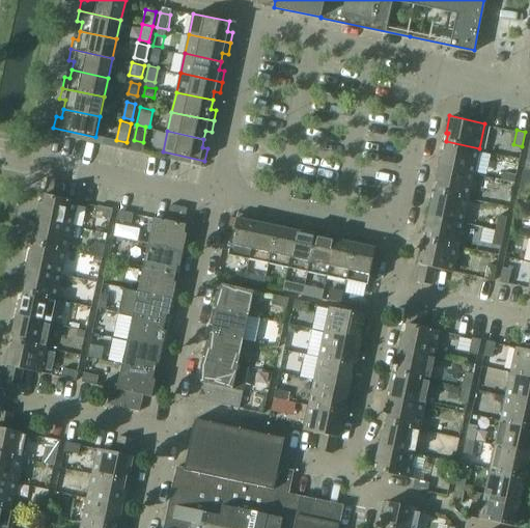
[(445,149),(442,148),(439,165),(474,172),(479,148),(446,141),(445,149)]
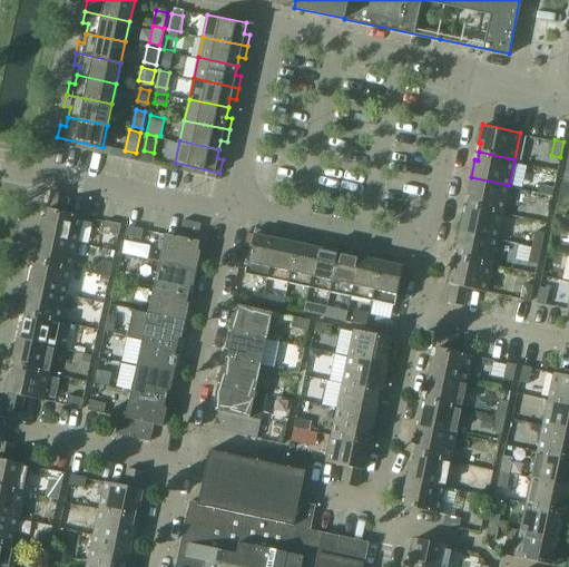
[(509,185),(471,177),(468,195),(470,195),(468,204),(503,212),(509,185)]
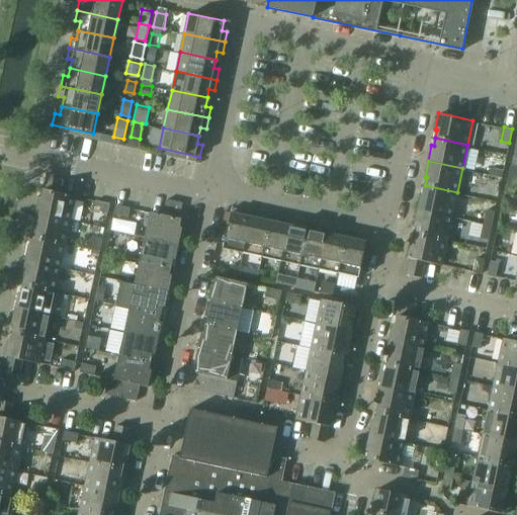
[(516,180),(516,165),(511,164),(508,178),(516,180)]
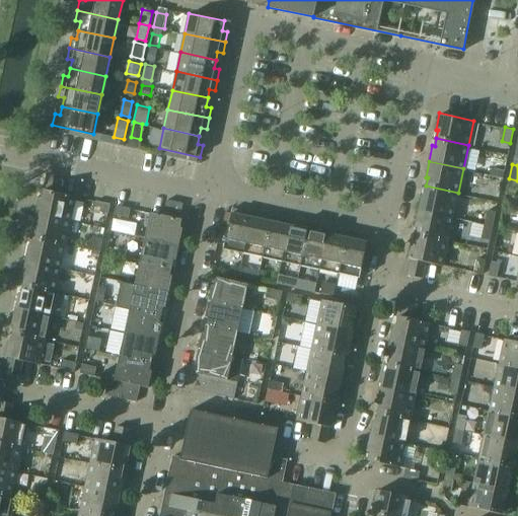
[(48,172),(44,189),(58,192),(62,175),(48,172)]
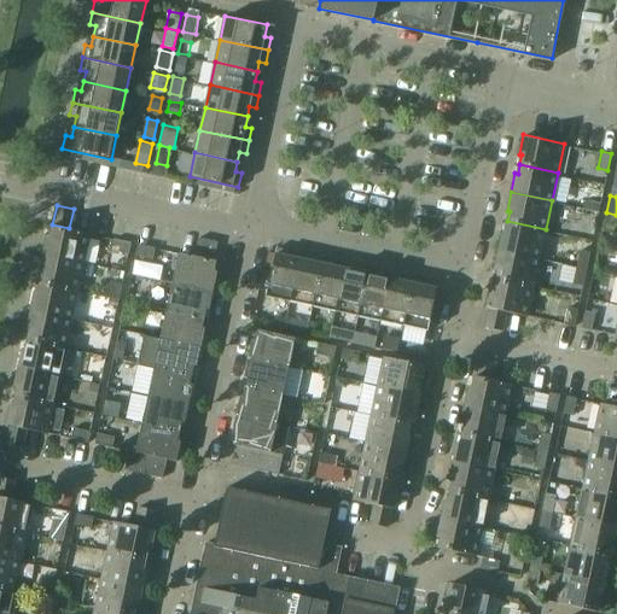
[(612,231),(615,217),(616,215),(606,212),(603,229),(612,231)]
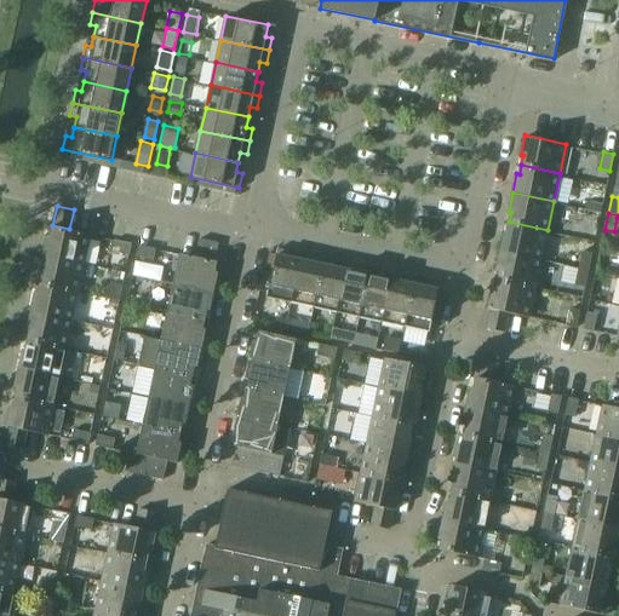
[(508,231),(504,230),(500,249),(542,258),(548,230),(509,222),(508,231)]
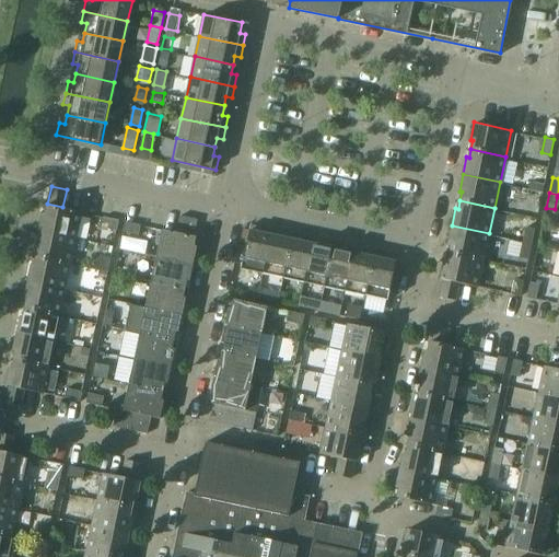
[(47,204),(45,212),(43,211),(39,229),(76,238),(82,210),(62,207),(47,204)]
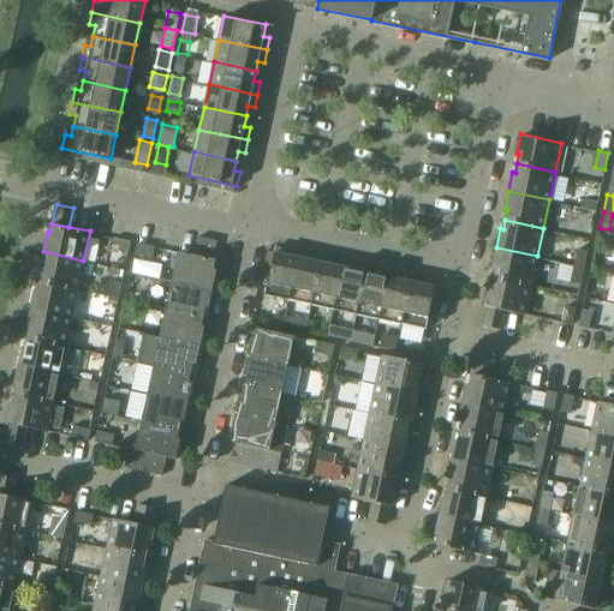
[(197,235),(194,253),(213,258),(216,239),(197,235)]
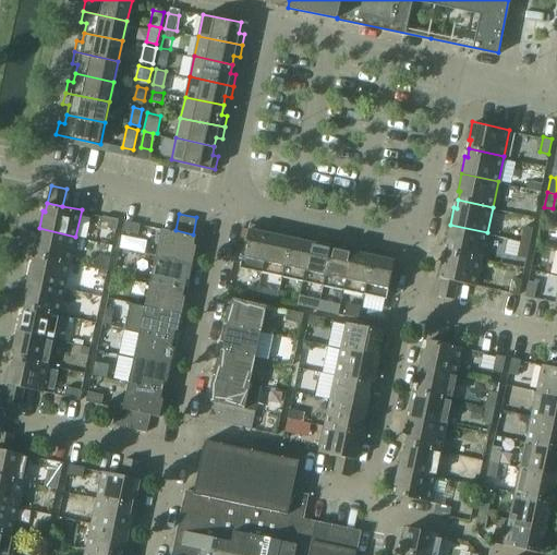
[(116,228),(118,218),(103,215),(100,225),(116,228)]
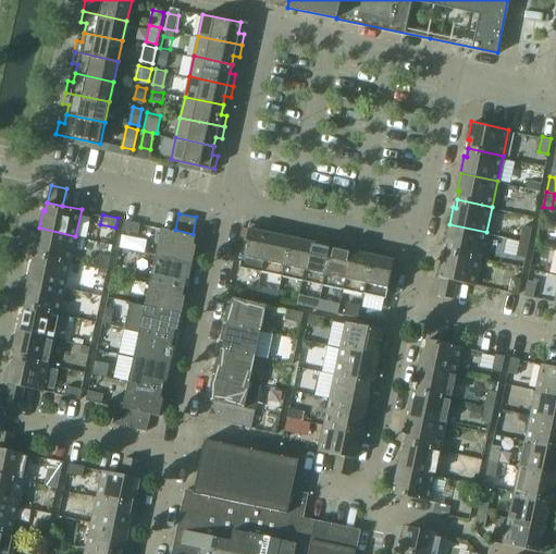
[(139,222),(124,219),(122,229),(137,232),(139,222)]
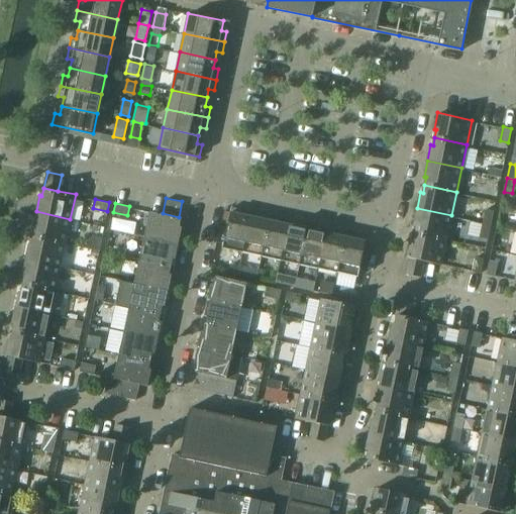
[(242,251),(250,216),(242,214),(243,208),(231,206),(230,210),(227,222),(222,246),(242,251)]
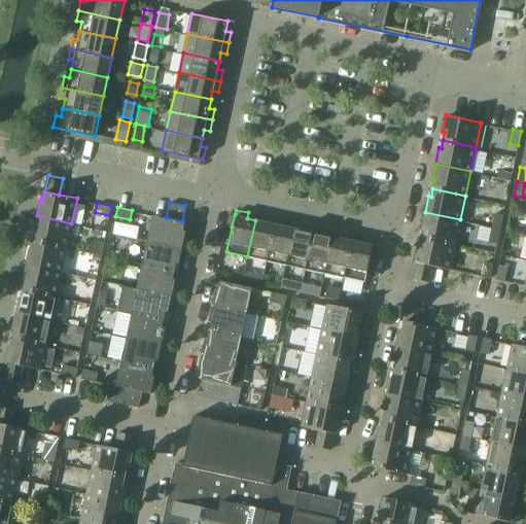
[(460,219),(425,212),(421,229),(424,229),(422,237),(454,244),(460,219)]
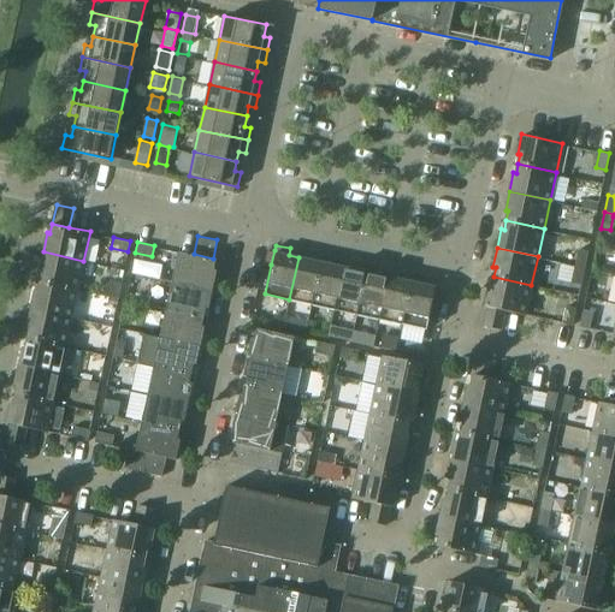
[(579,248),(575,265),(585,267),(589,250),(579,248)]
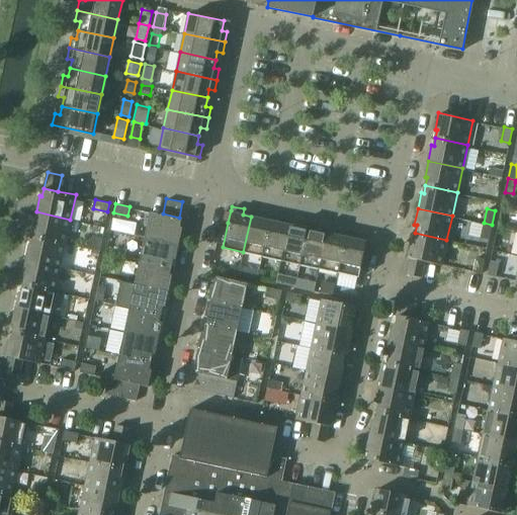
[(228,223),(231,210),(225,209),(222,222),(228,223)]
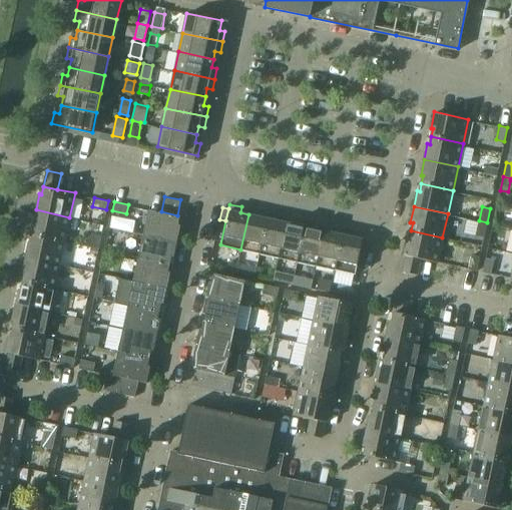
[(177,215),(161,211),(148,208),(143,232),(177,240),(180,224),(178,223),(179,215),(177,215)]
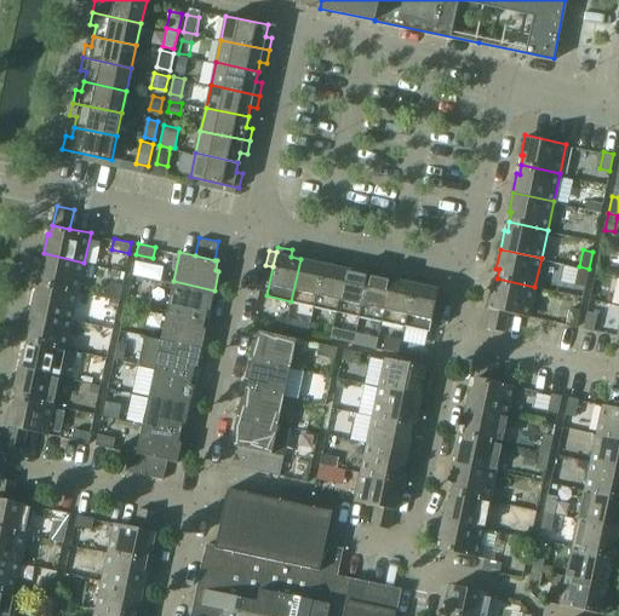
[(84,263),(44,253),(39,272),(43,274),(40,282),(78,291),(84,263)]
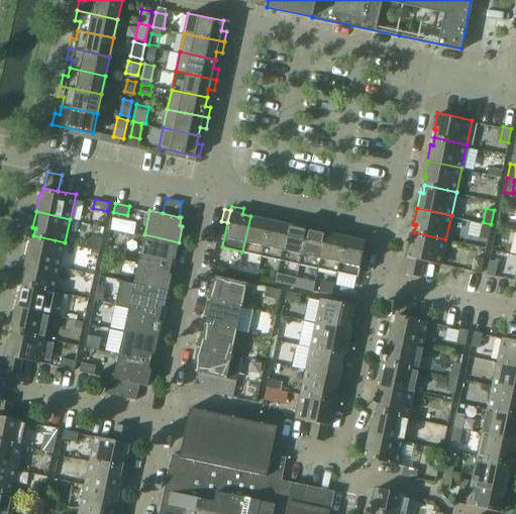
[(259,217),(250,216),(242,251),(262,255),(271,214),(260,212),(259,217)]
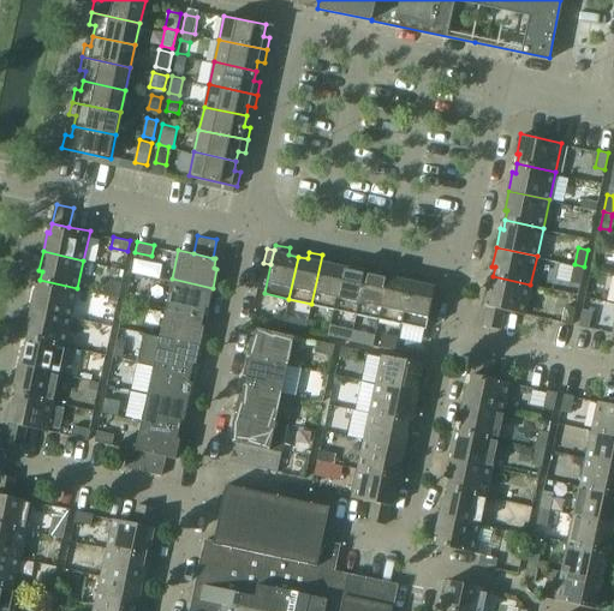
[(334,257),(322,255),(311,304),(334,309),(343,267),(333,264),(334,257)]
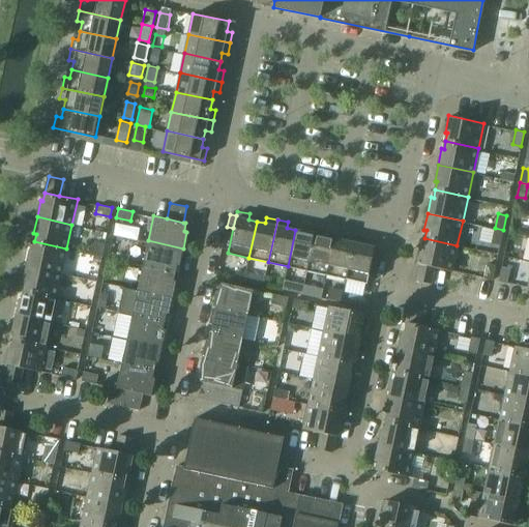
[(303,231),(295,230),(288,266),(306,270),(316,228),(305,226),(303,231)]
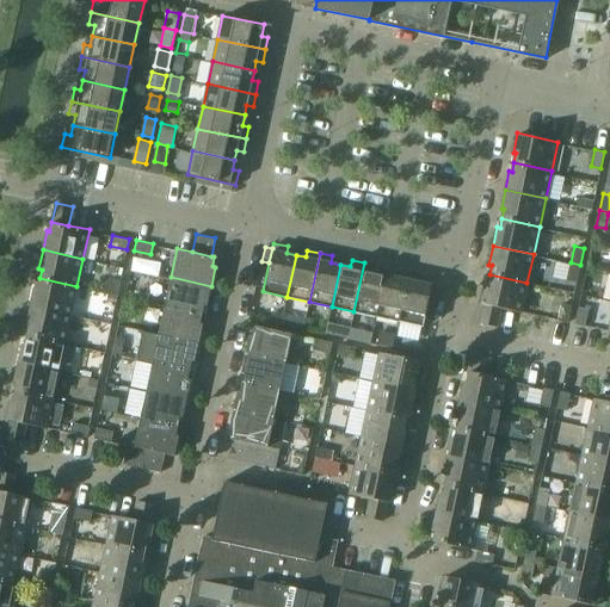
[(377,265),(364,262),(353,311),(376,316),(386,274),(376,272),(377,265)]
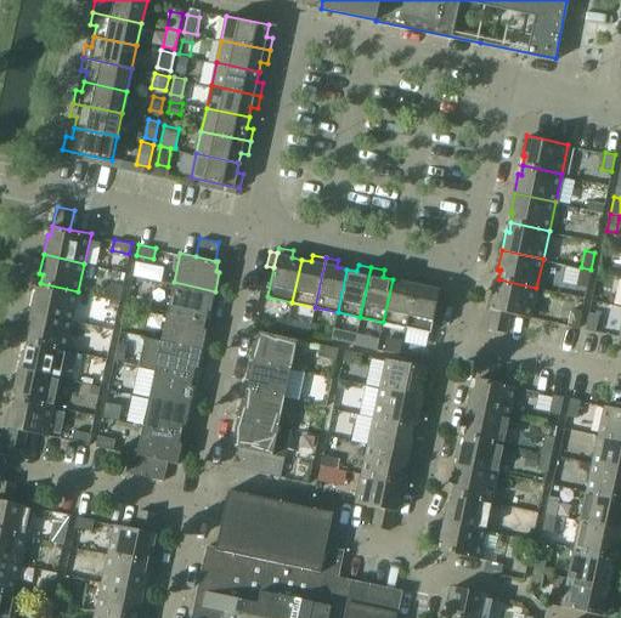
[(591,270),(581,267),(577,284),(587,287),(591,270)]
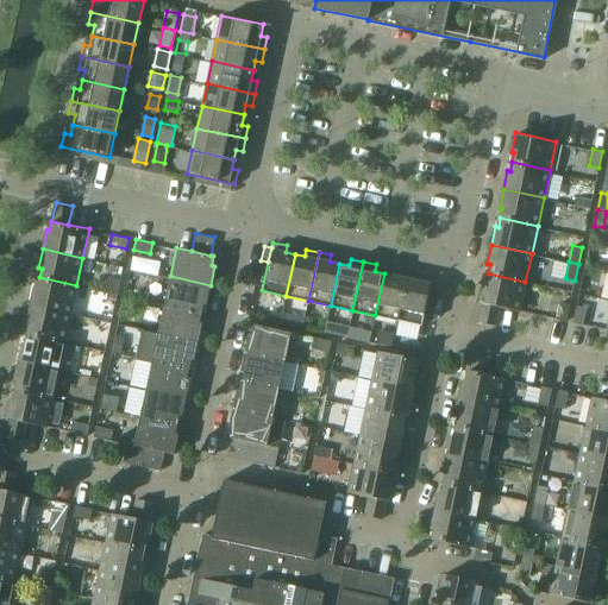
[(394,275),(384,273),(375,315),(397,320),(408,271),(395,269),(394,275)]
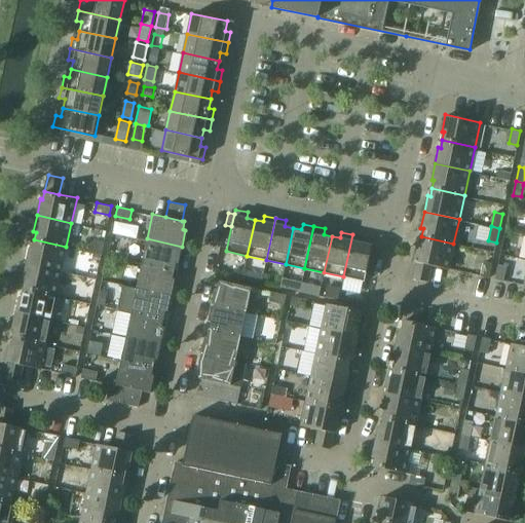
[(375,258),(377,246),(371,245),(362,243),(363,237),(352,234),(343,276),(364,281),(366,270),(372,271),(375,258)]
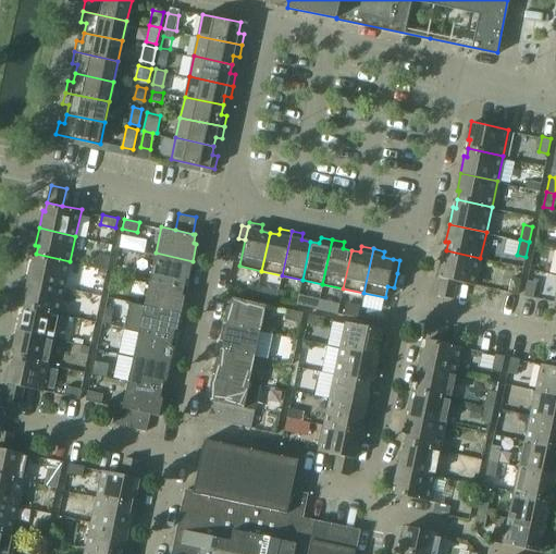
[(480,258),(446,250),(444,259),(442,258),(439,275),(441,277),(436,294),(453,297),(456,280),(474,284),(480,258)]
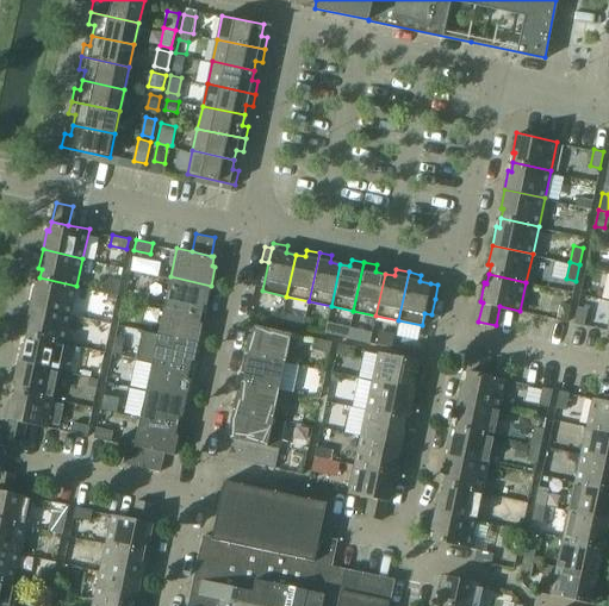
[(211,286),(171,276),(165,305),(202,313),(204,304),(206,305),(211,286)]
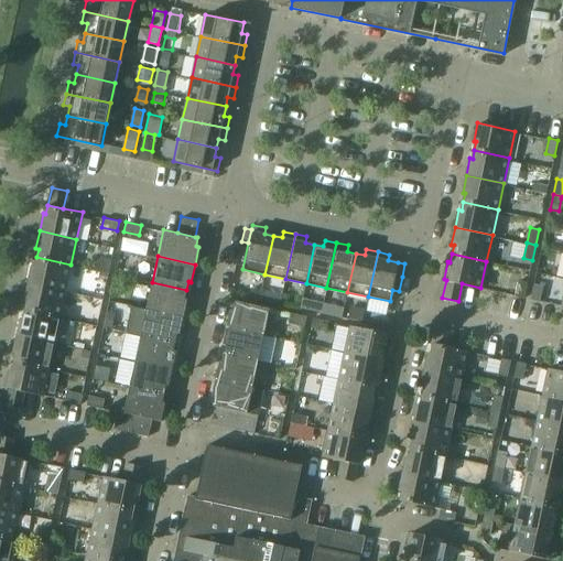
[(36,257),(34,266),(32,265),(29,282),(65,290),(71,265),(36,257)]
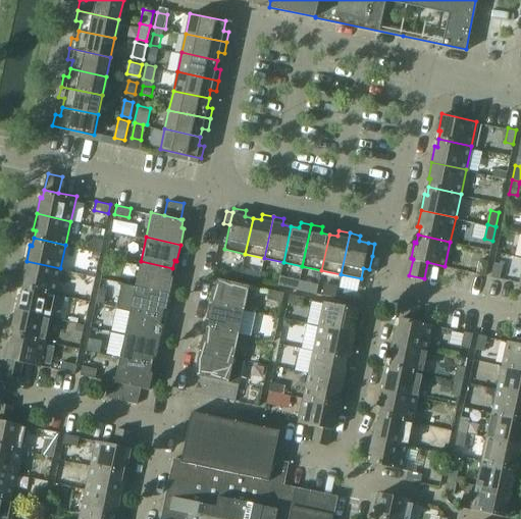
[(488,260),(479,258),(476,272),(484,274),(488,260)]
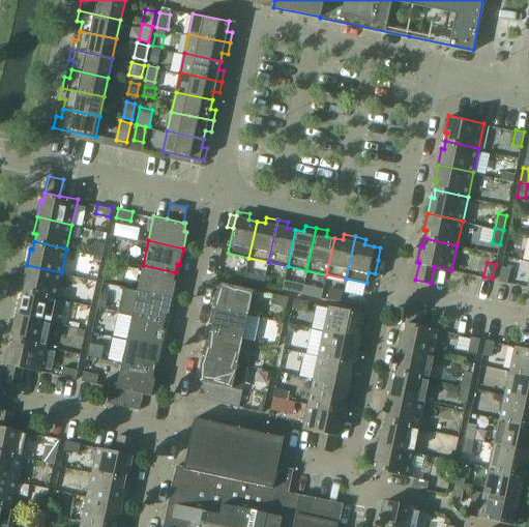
[(61,272),(27,265),(23,282),(26,282),(24,290),(56,297),(61,272)]
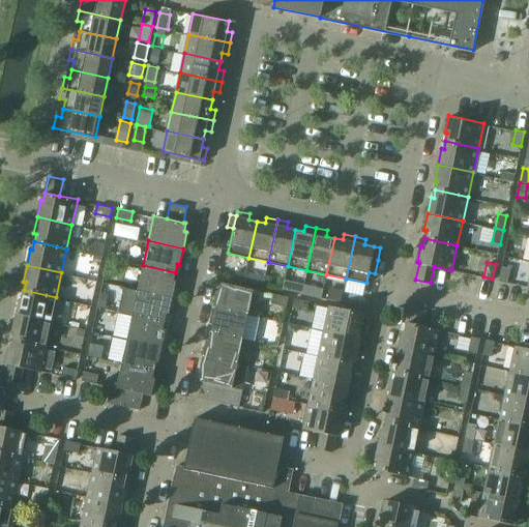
[(175,272),(143,265),(138,289),(172,297),(176,281),(173,280),(175,272)]
